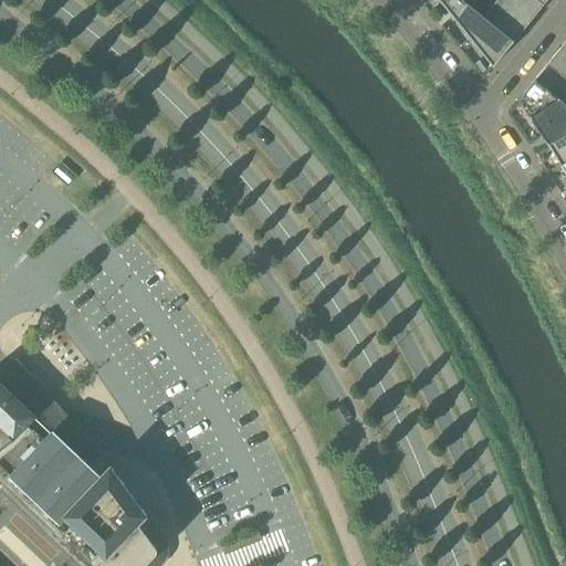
[(513,42),(482,19),(483,18),(461,0),(451,0),(443,6),(493,67),(513,42)]
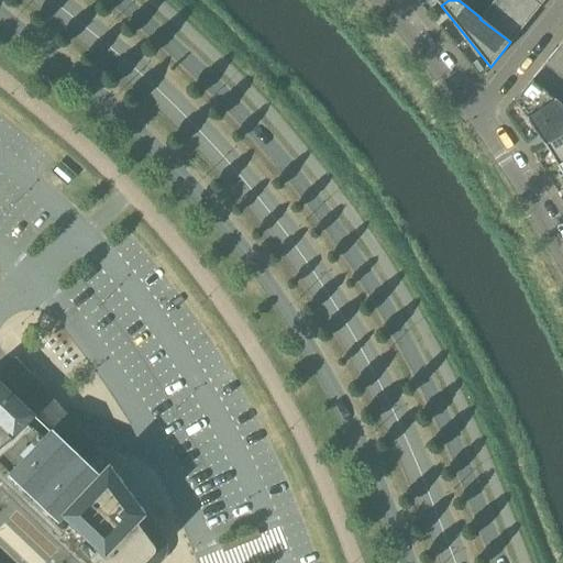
[(488,0),(493,3),(481,18),(479,19),(510,42),(526,24),(496,0),(488,0)]
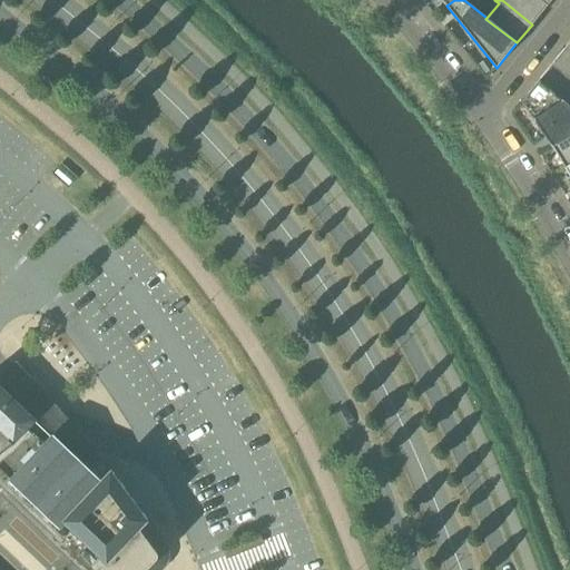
[(502,0),(532,25),(548,6),(540,0),(502,0)]
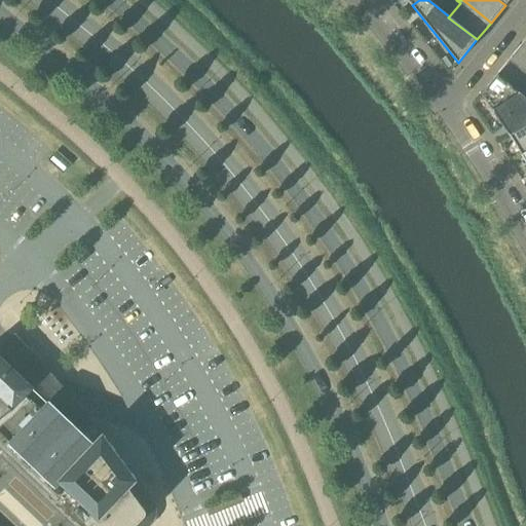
[(525,41),(525,40),(511,58),(525,70),(525,41)]
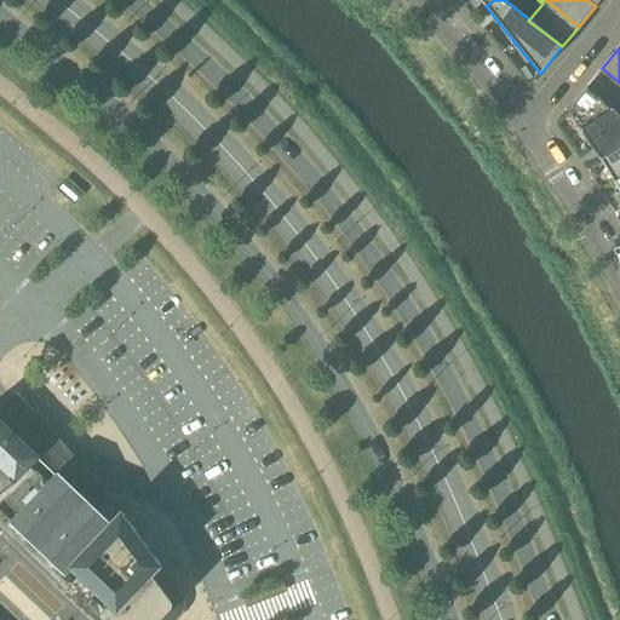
[(586,89),(619,114),(619,113),(619,82),(602,68),(586,89)]
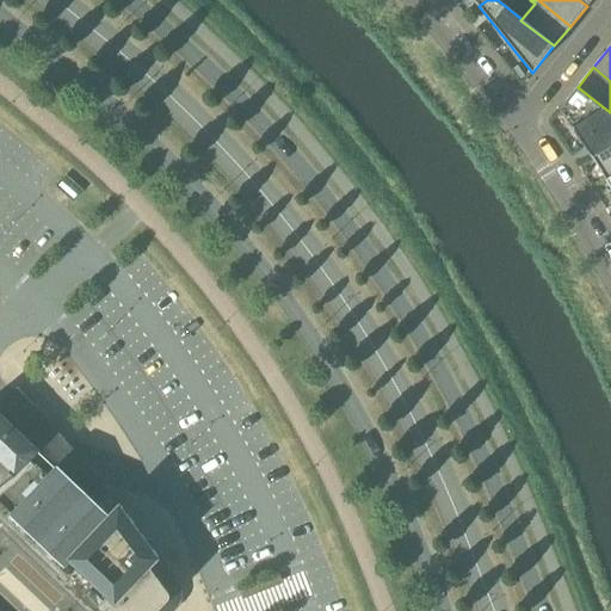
[(610,112),(578,87),(559,109),(592,158),(610,144),(610,113),(610,112)]
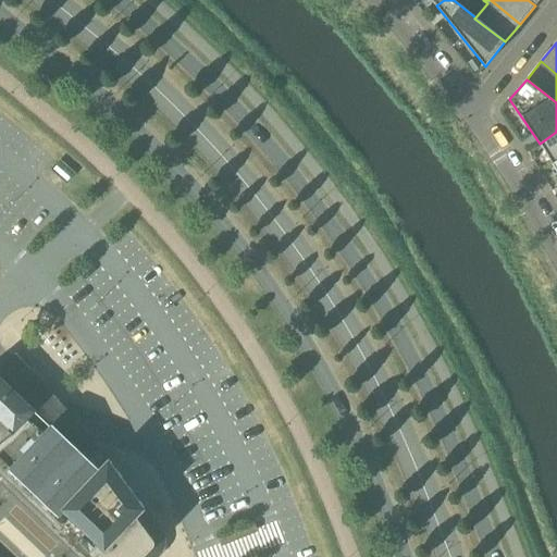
[(552,163),(556,159),(556,132),(540,144),(552,163)]
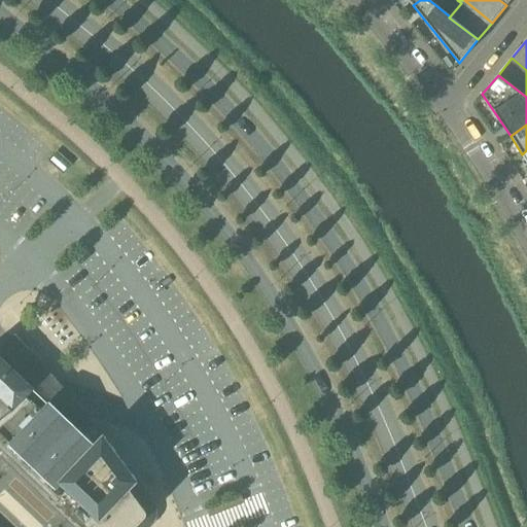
[(51,164),(60,171),(63,174),(71,165),(57,152),(48,161),(51,164)]
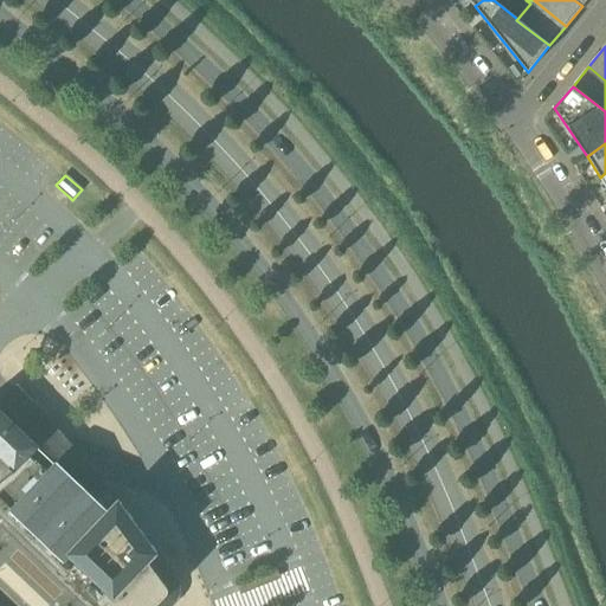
[(0,605),(173,605),(176,603),(179,599),(180,595),(181,592),(181,590),(180,586),(179,581),(176,579),(118,500),(98,476),(62,433),(49,418),(17,384),(0,397),(0,605)]
